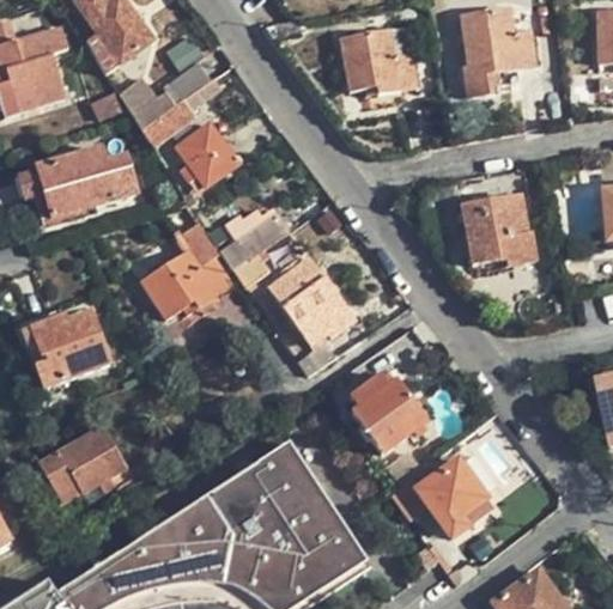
[(108,0),(105,2),(103,0),(74,0),(98,32),(86,41),(108,73),(119,65),(117,64),(151,38),(123,0),(108,0)]
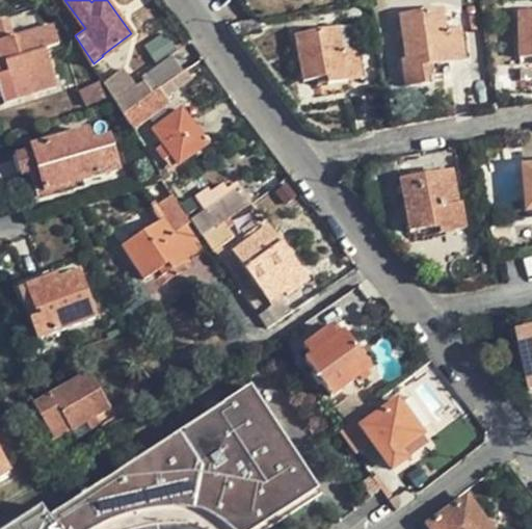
[(427,82),(426,77),(425,64),(431,63),(463,58),(459,28),(445,30),(441,8),(398,15),(405,59),(401,60),(404,86),(427,82)]
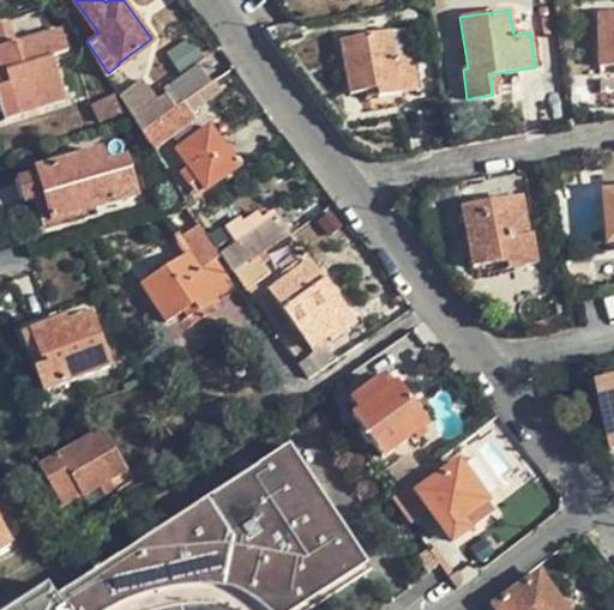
[(613,12),(597,12),(597,65),(613,64),(613,12)]
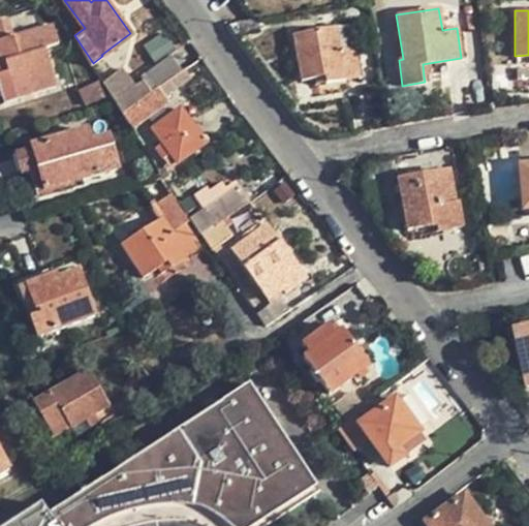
[(54,20),(12,33),(7,17),(0,18),(0,75),(6,97),(56,82),(44,44),(59,40),(54,20)]
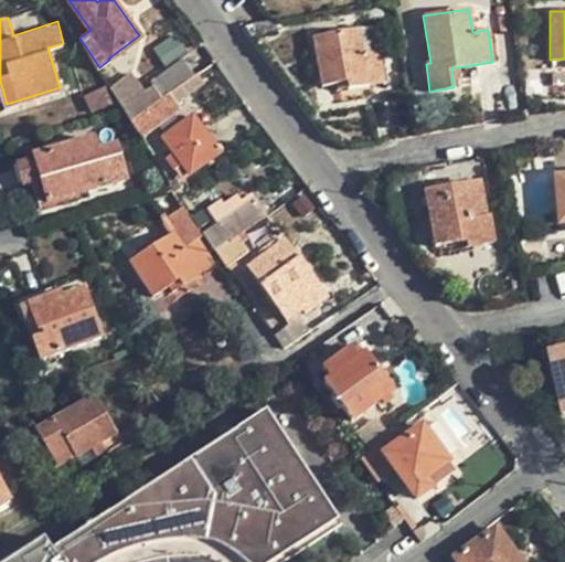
[(373,27),(360,29),(364,52),(377,50),(373,27)]
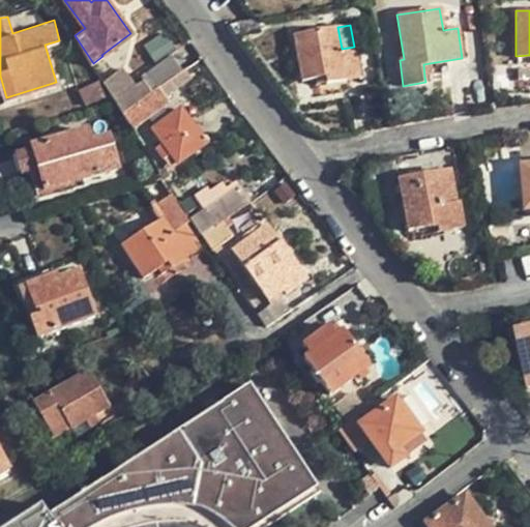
[(300,81),(313,79),(324,77),(326,84),(360,78),(356,47),(354,47),(342,49),(337,27),(292,34),(300,81)]
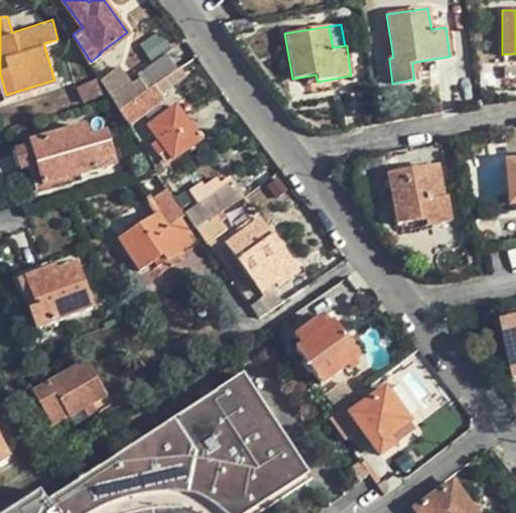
[(120,63),(100,78),(112,98),(118,108),(150,86),(142,75),(133,82),(120,63)]
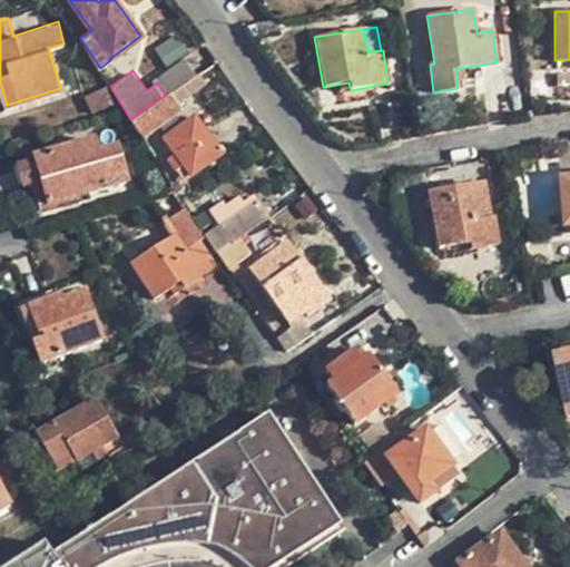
[(205,79),(198,71),(169,91),(176,100),(205,79)]
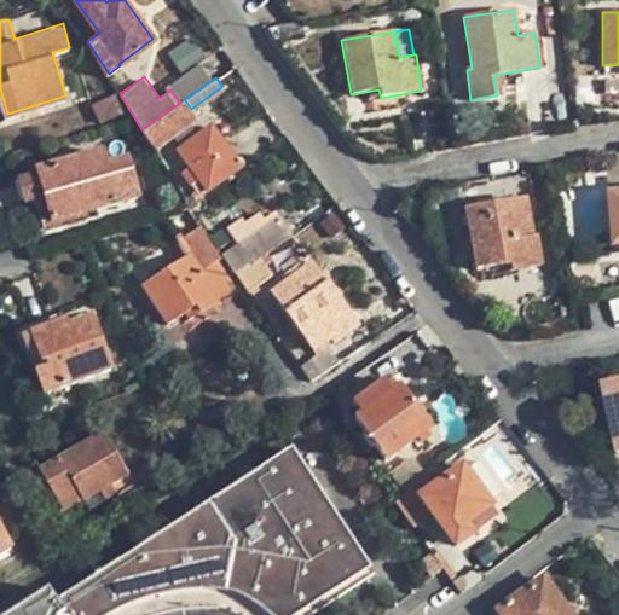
[(368,100),(381,98),(379,90),(365,92),(368,100)]
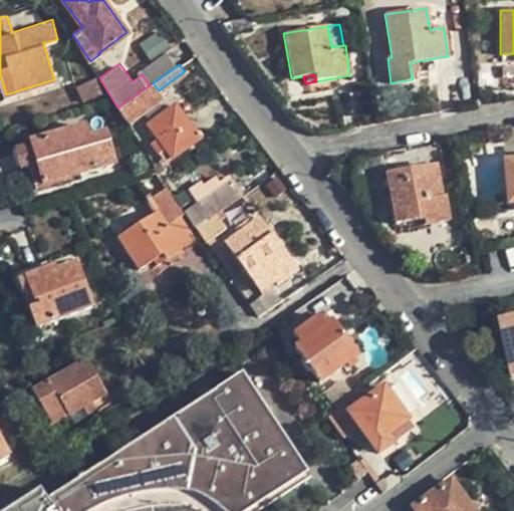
[(105,90),(96,75),(75,84),(82,99),(105,90)]
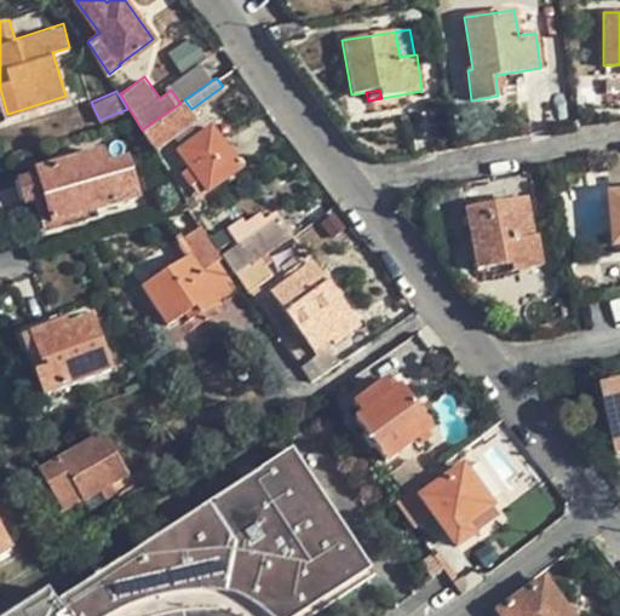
[(171,134),(196,116),(191,109),(184,99),(181,103),(142,130),(154,148),(171,134)]
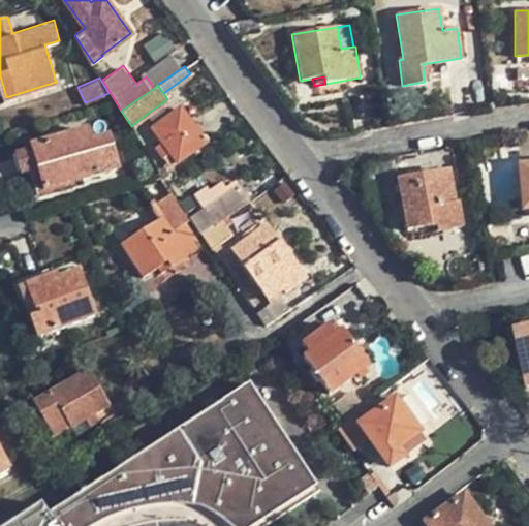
[(146,115),(153,125),(180,105),(173,96),(167,99),(146,115)]
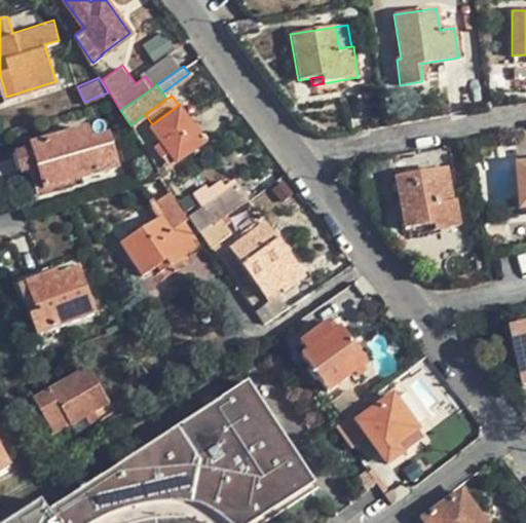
[(179,105),(152,124),(162,139),(155,145),(161,155),(167,151),(174,160),(203,139),(179,105)]
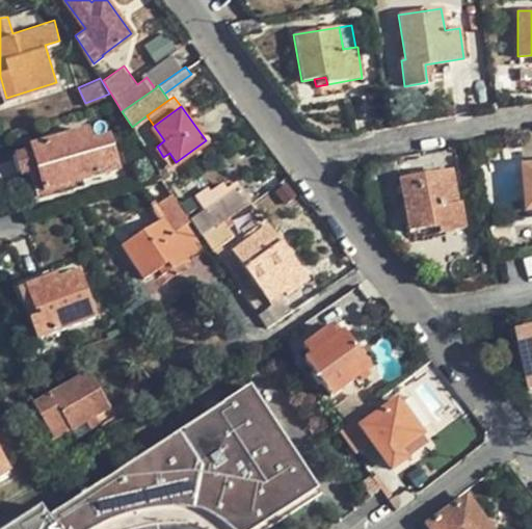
[(30,142),(30,147),(38,168),(44,187),(118,165),(109,134),(90,139),(87,127),(30,142)]
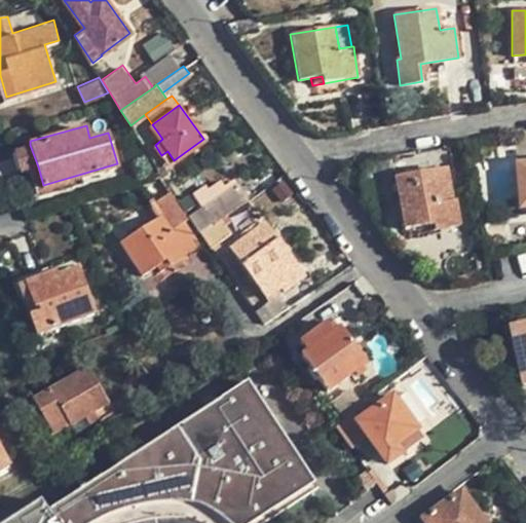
[(21,172),(38,166),(30,145),(13,149),(21,172)]
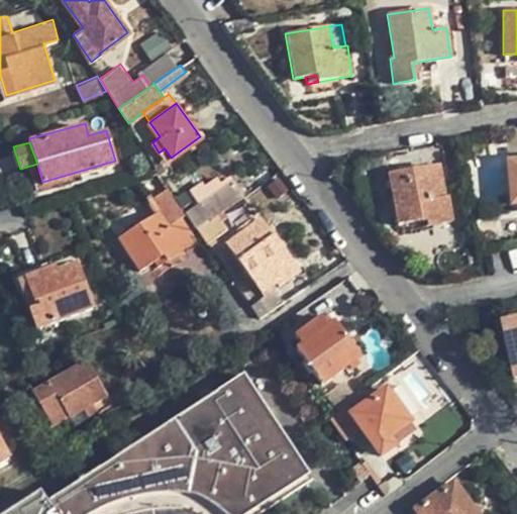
[(166,162),(171,158),(165,148),(159,152),(166,162)]
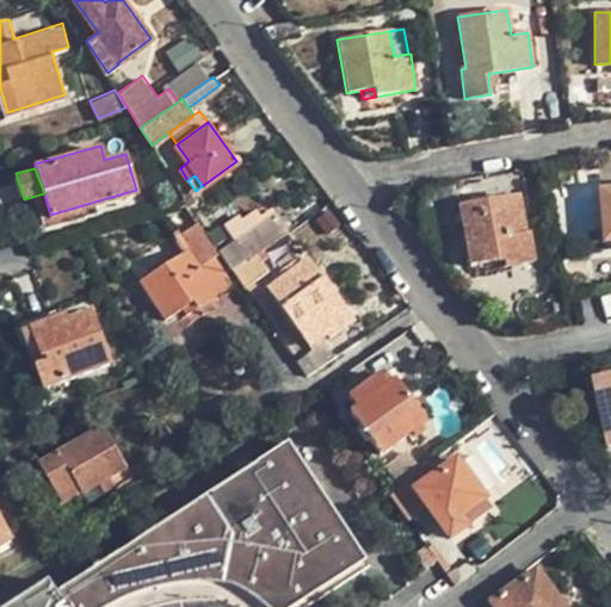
[(610,191),(600,192),(604,240),(610,239),(610,191)]
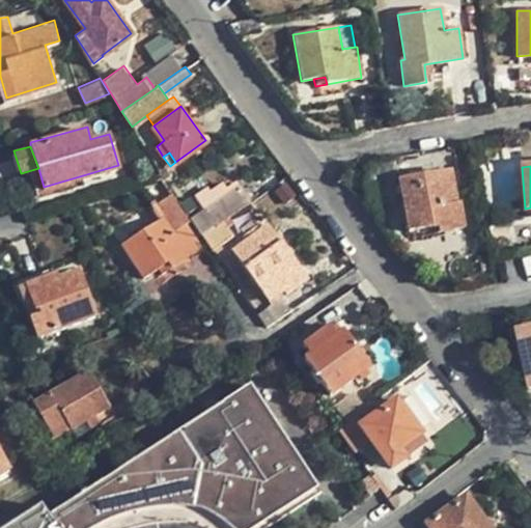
[(407,231),(437,226),(462,222),(458,203),(456,204),(450,172),(397,182),(407,231)]
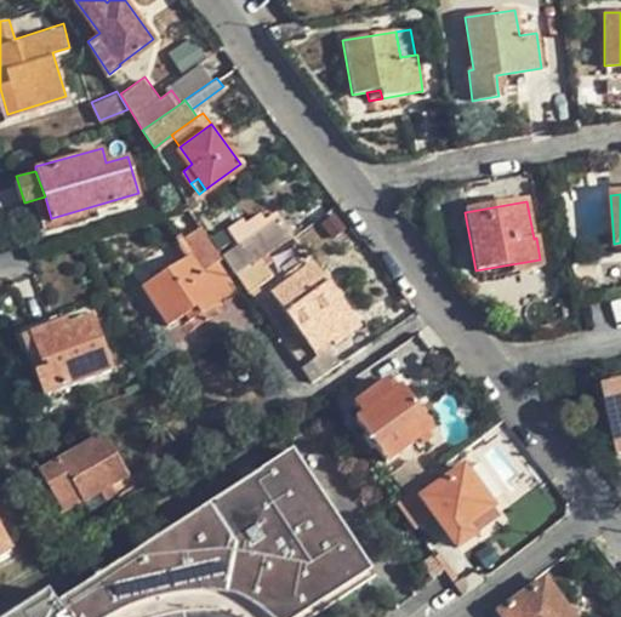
[(278,213),(221,251),(223,256),(235,273),(251,262),(292,233),(278,213)]
